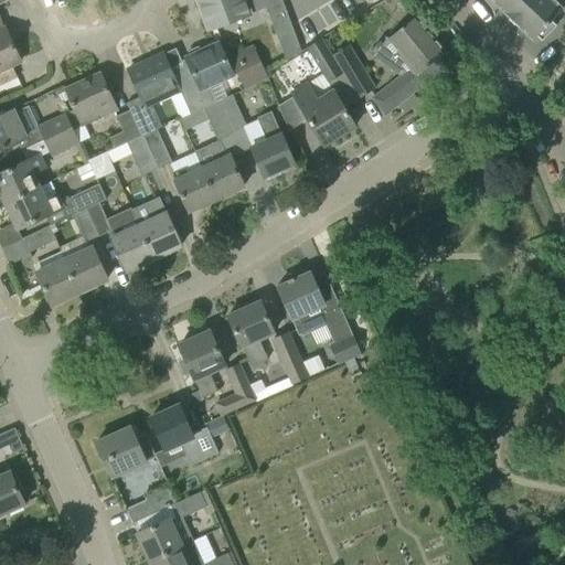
[(295,36),(280,0),(196,0),(209,30),(228,22),(265,9),(276,36),(286,61),(300,51),(295,36)]
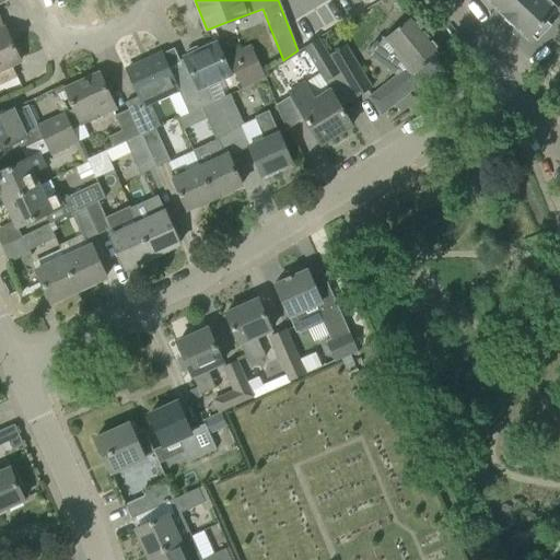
[(558,8),(559,6),(559,0),(483,0),(504,19),(527,41),(533,36),(537,41),(551,26),(546,22),(558,9),(558,8)]
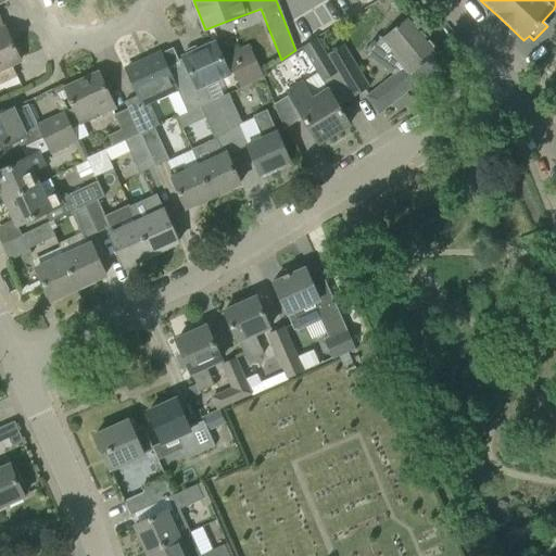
[(417,83),(438,65),(431,57),(438,51),(409,16),(380,39),(404,67),(384,84),(367,97),(379,113),(392,102),(405,91),(417,83)]
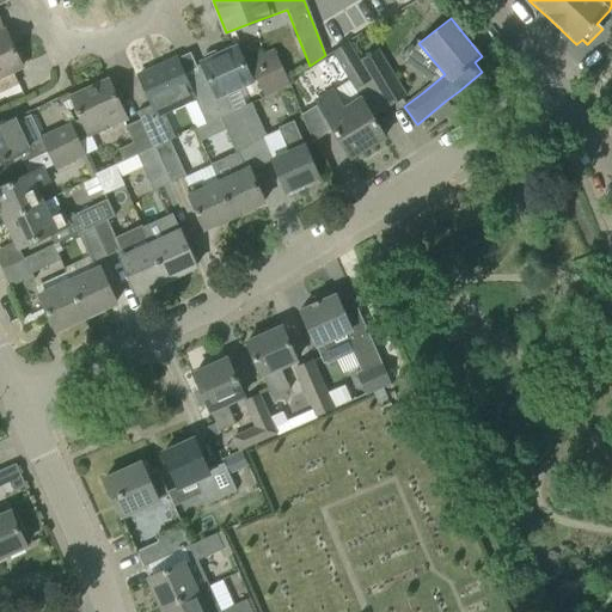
[(0,75),(20,67),(5,32),(0,34),(0,75)]
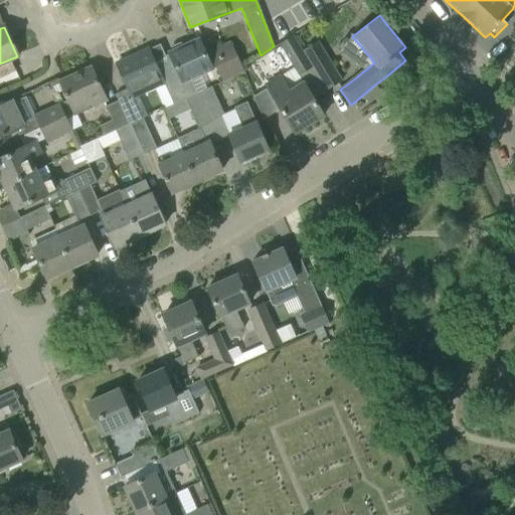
[(279,44),(294,68),(298,74),(312,66),(302,50),(293,35),(279,44)]
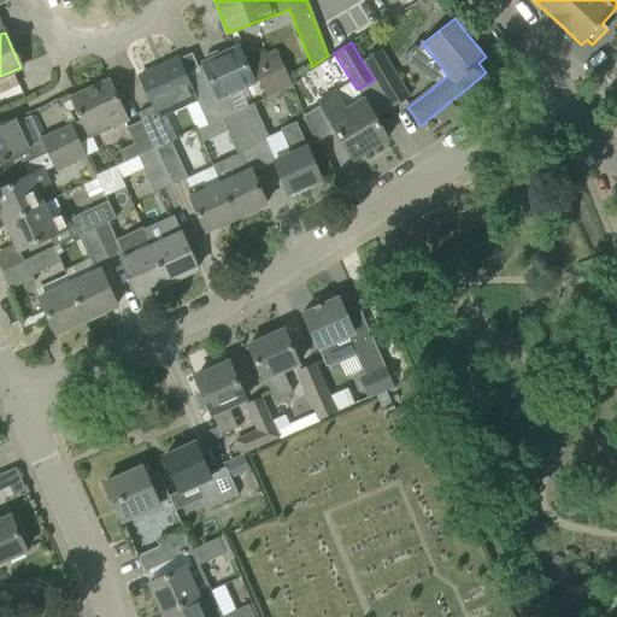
[(253,83),(247,69),(238,47),(217,57),(215,52),(205,57),(207,62),(203,63),(205,69),(187,77),(198,99),(209,124),(234,112),(227,95),(253,83)]
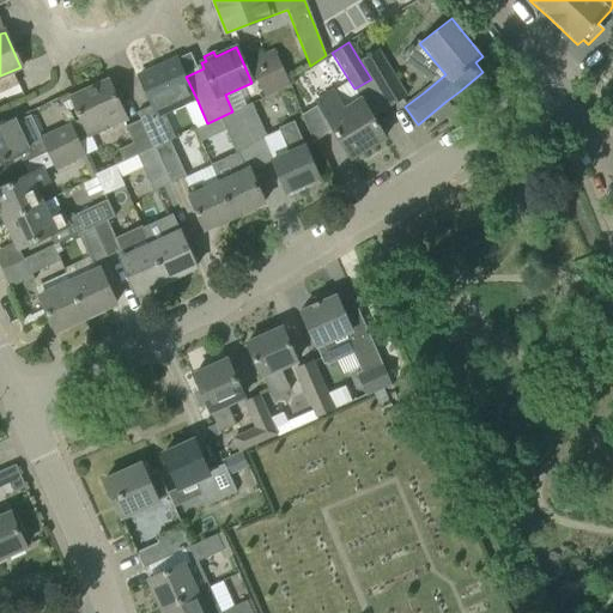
[(290,85),(273,49),(247,61),(263,98),(290,85)]
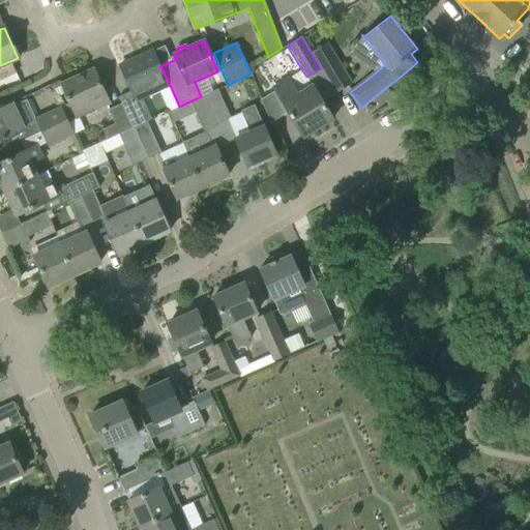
[(327,42),(311,52),(321,68),(335,93),(352,83),(327,42)]
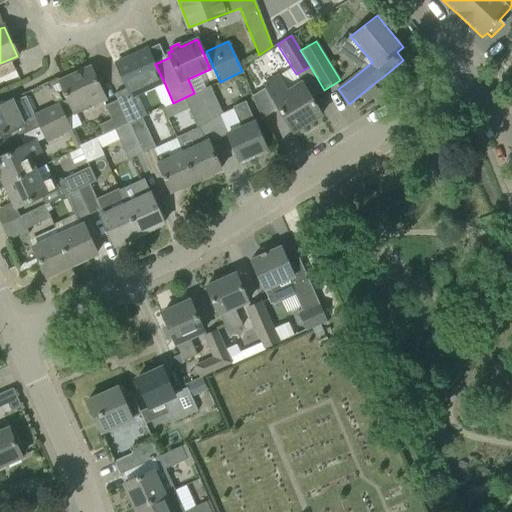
[(141,118),(131,96),(161,82),(147,49),(116,63),(127,88),(114,94),(117,100),(128,124),(129,123),(141,118)]
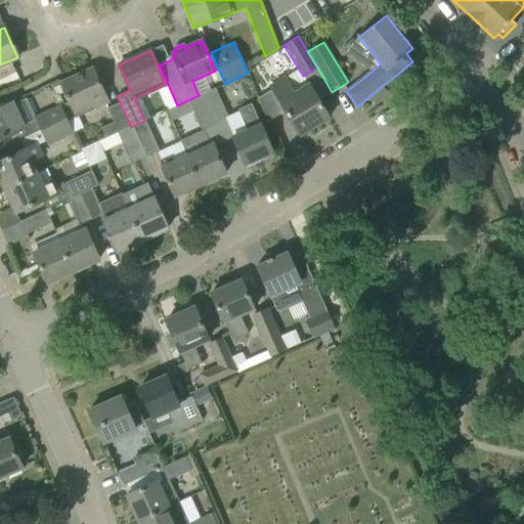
[(83,106),(86,113),(107,102),(92,69),(60,83),(74,111),(83,106)]
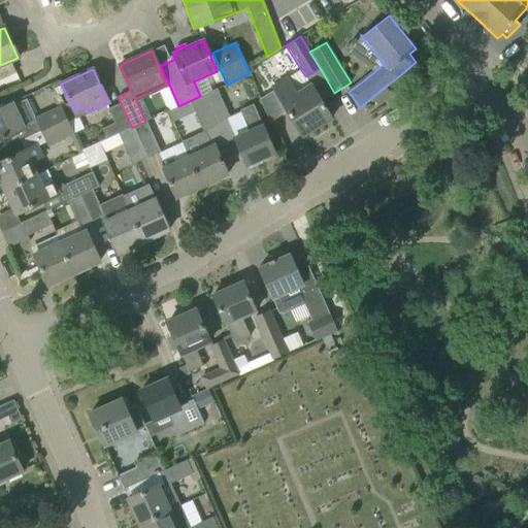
[(331,119),(321,101),(311,85),(310,86),(309,84),(297,92),(288,77),(287,78),(272,88),(274,91),(260,99),(269,123),(287,111),(302,136),(331,119)]
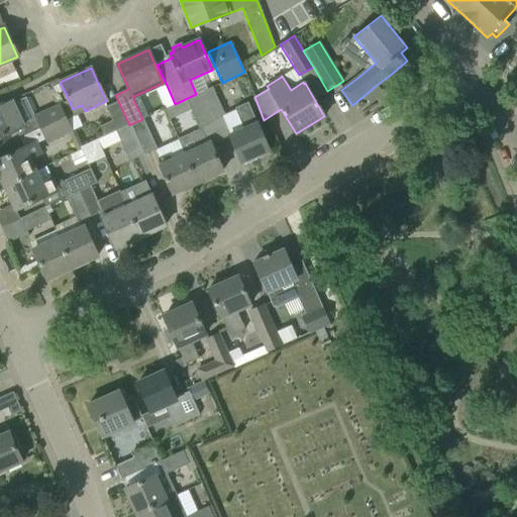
[(377,85),(365,95),(371,103),(383,93),(377,85)]
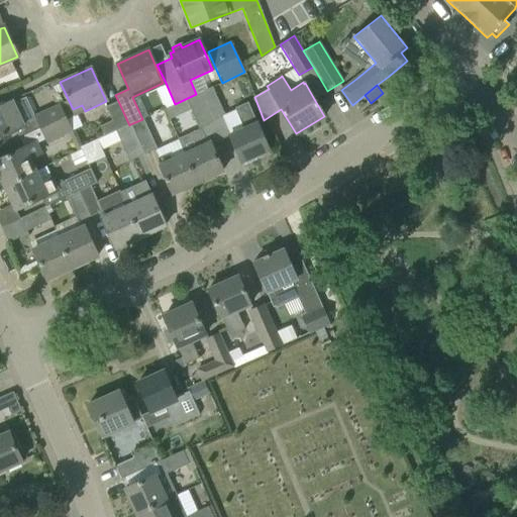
[(198,95),(210,123),(222,118),(233,143),(240,162),(269,149),(248,103),(235,108),(235,110),(224,114),(212,86),(197,93),(198,95)]
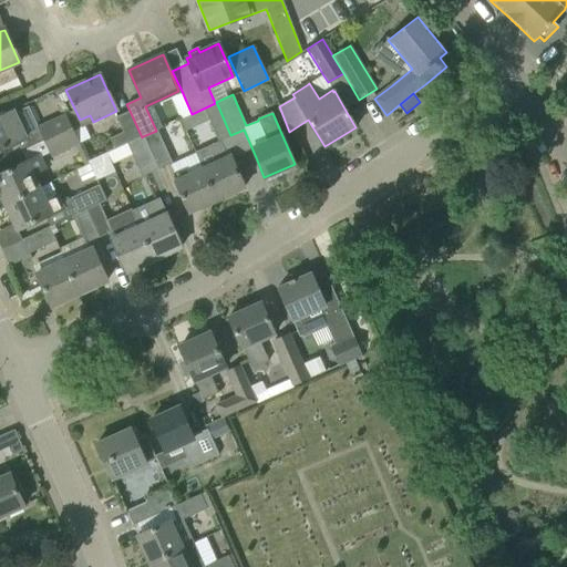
[(218,140),(230,135),(217,104),(205,110),(218,140)]
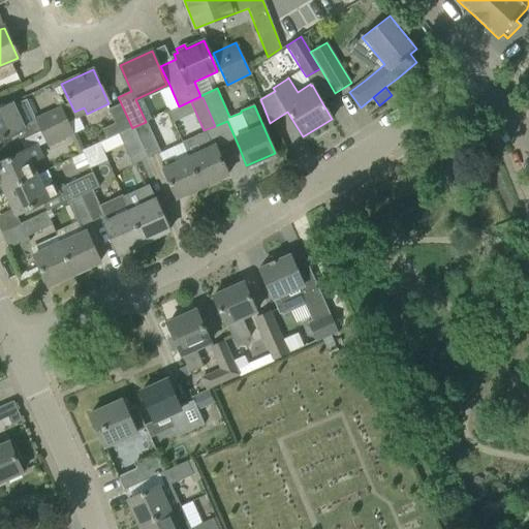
[(0,107),(0,139),(13,133),(26,128),(19,113),(13,101),(0,107)]
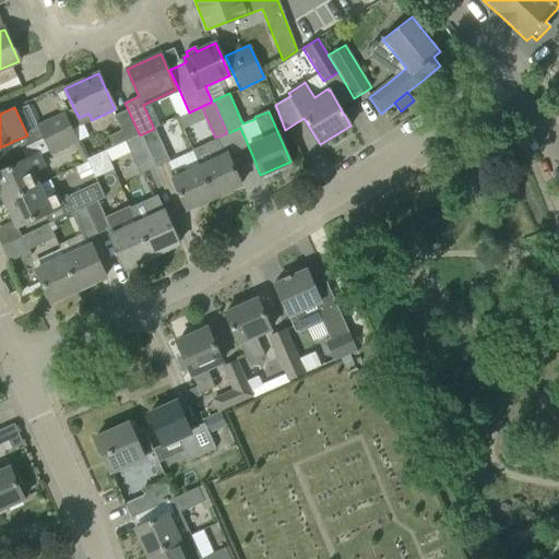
[(140,135),(128,109),(114,116),(120,130),(122,135),(126,142),(140,135)]
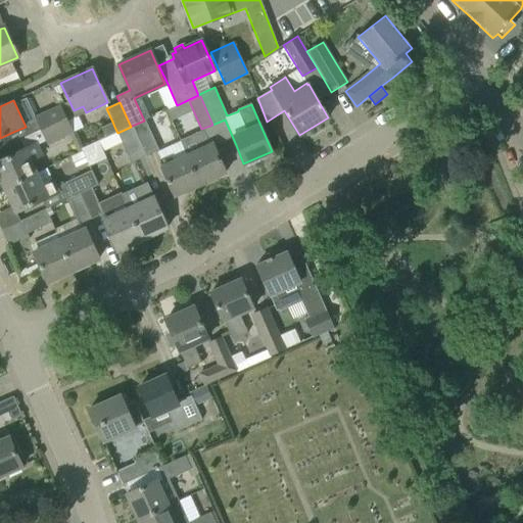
[(35,119),(40,131),(65,119),(61,106),(35,119)]
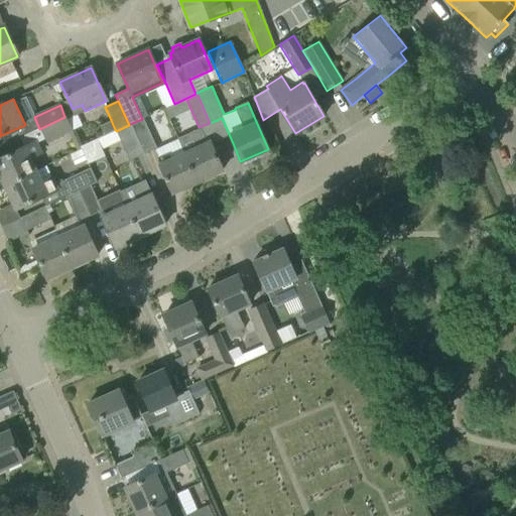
[(65,117),(39,129),(46,142),(72,130),(65,117)]
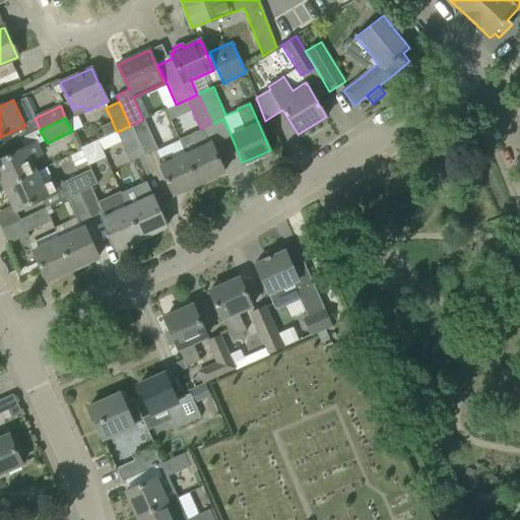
[(157,149),(144,120),(143,120),(131,125),(144,155),(157,149)]
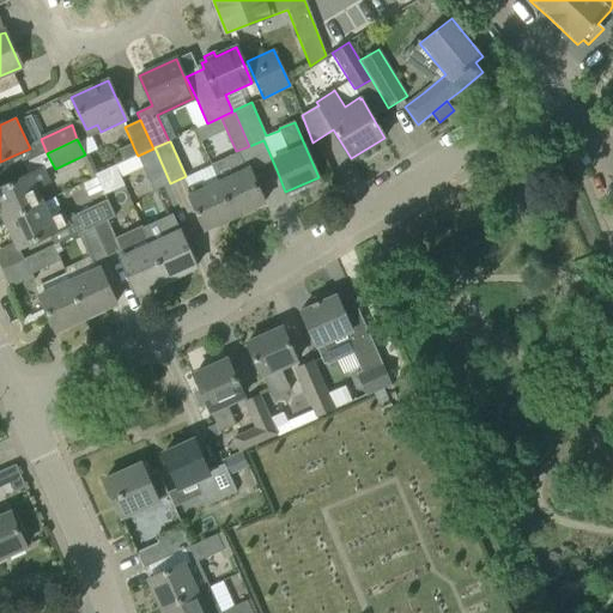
[(132,143),(117,149),(123,162),(138,156),(134,149),(132,143)]
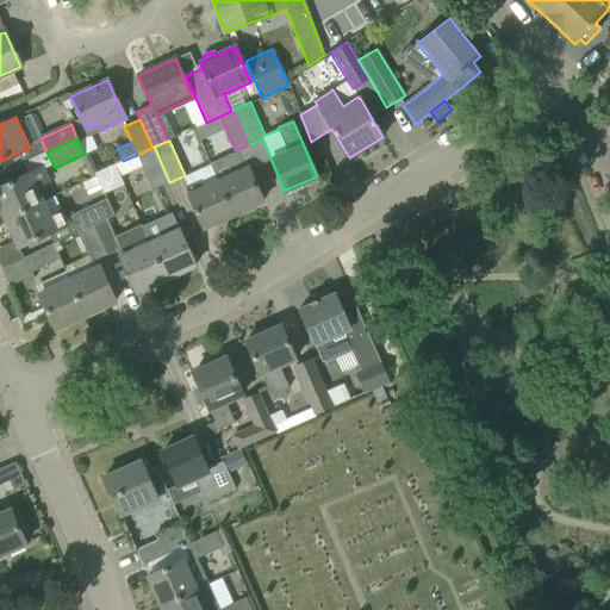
[(154,147),(153,148),(137,155),(153,191),(169,182),(154,147)]
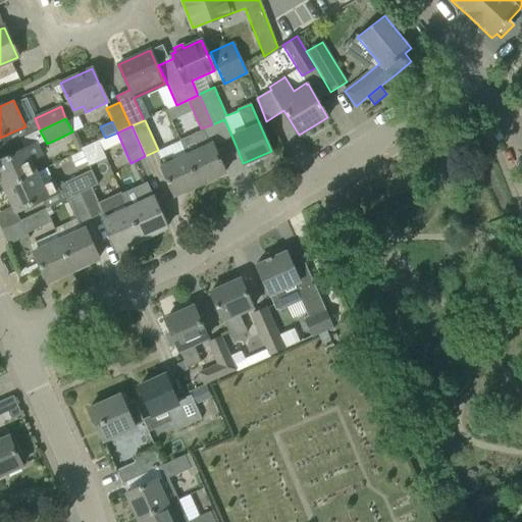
[(179,141),(186,156),(187,155),(199,183),(213,176),(214,177),(225,172),(210,139),(206,141),(202,132),(179,141)]
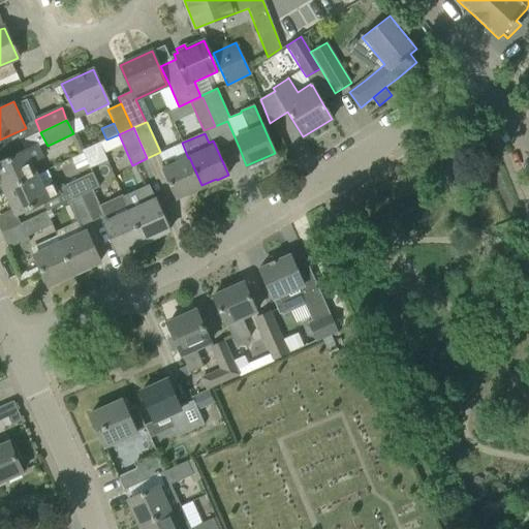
[(104,156),(98,142),(81,150),(88,164),(104,156)]
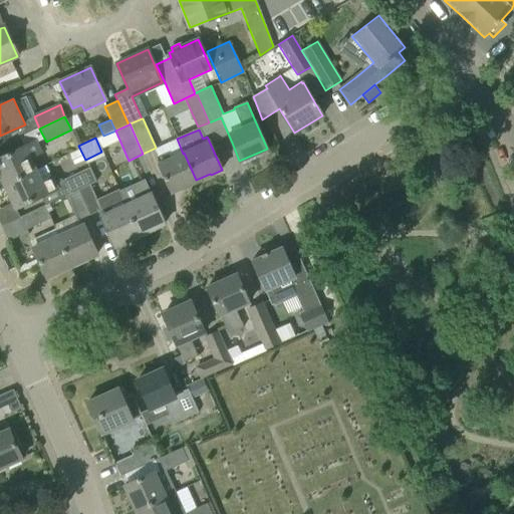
[(0,158),(0,175),(4,185),(34,171),(29,158),(40,153),(34,142),(0,158)]
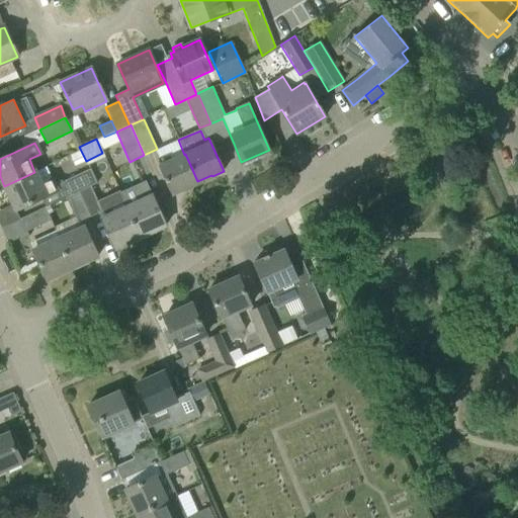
[(185,154),(184,155),(172,160),(169,155),(158,161),(173,194),(183,189),(183,188),(197,181),(185,154)]
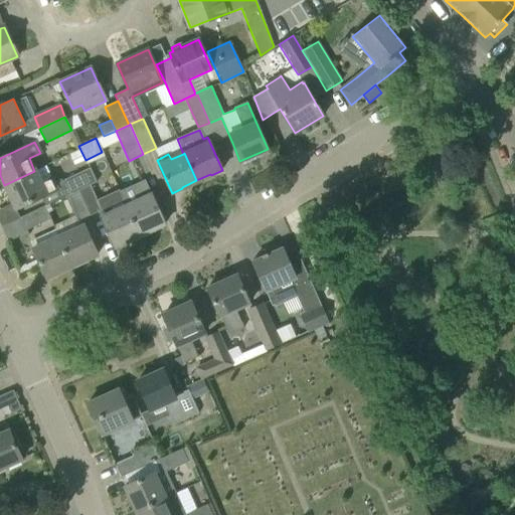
[(78,190),(91,185),(96,182),(89,168),(63,180),(52,180),(45,165),(34,171),(4,185),(15,208),(40,196),(44,206),(65,197),(78,190)]
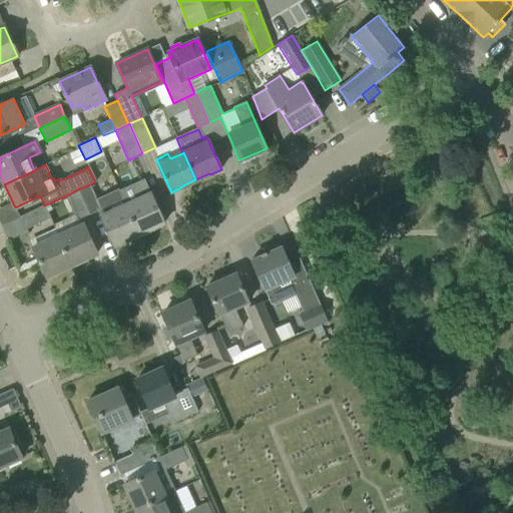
[(119,190),(125,204),(138,233),(152,227),(153,228),(164,223),(150,193),(145,178),(119,190)]
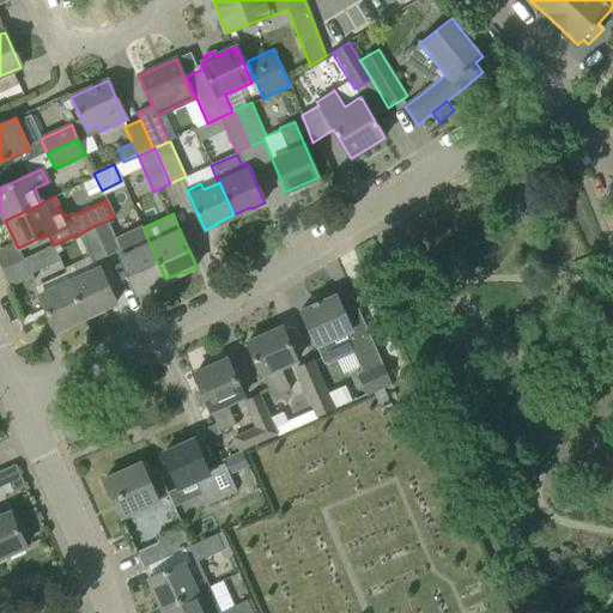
[(108,220),(93,226),(107,258),(121,250),(108,220)]
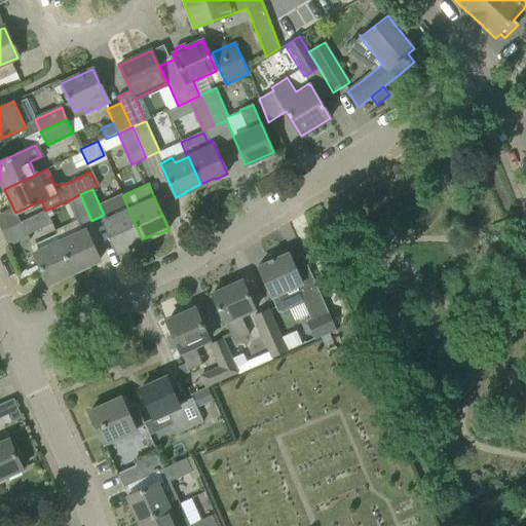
[(80,194),(67,201),(78,226),(91,221),(80,194)]
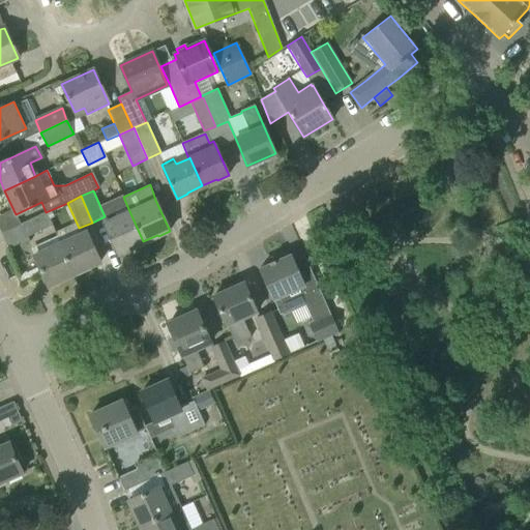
[(129,211),(104,224),(118,255),(129,248),(128,247),(143,241),(129,211)]
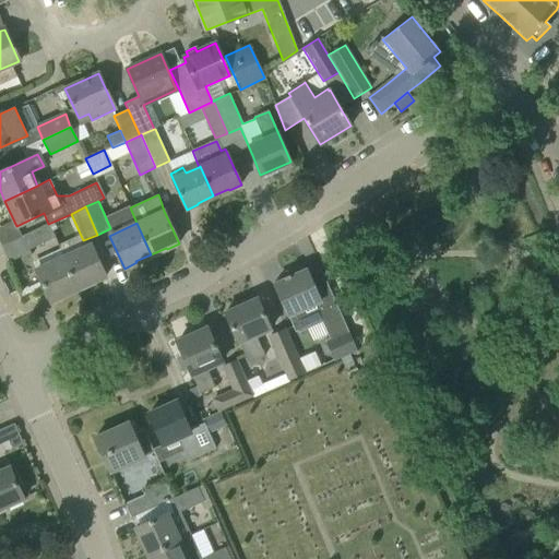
[(56,238),(48,224),(21,236),(27,250),(47,241),(56,238)]
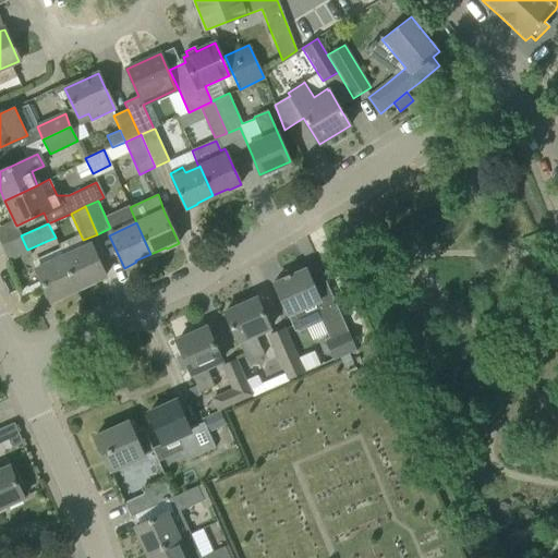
[(91,244),(63,256),(77,288),(93,280),(93,281),(105,276),(91,244)]
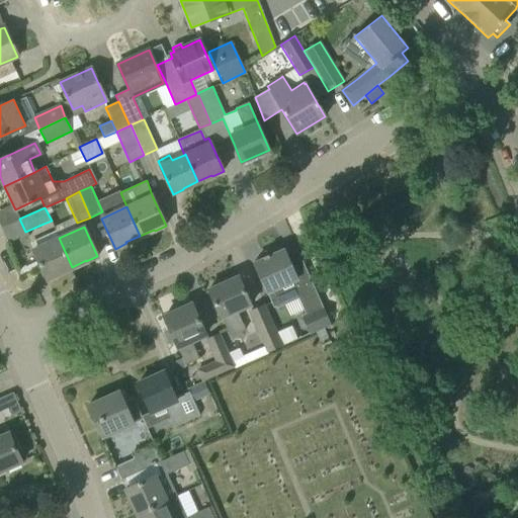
[(72,267),(59,238),(33,250),(47,279),(58,274),(58,273),(72,267)]
